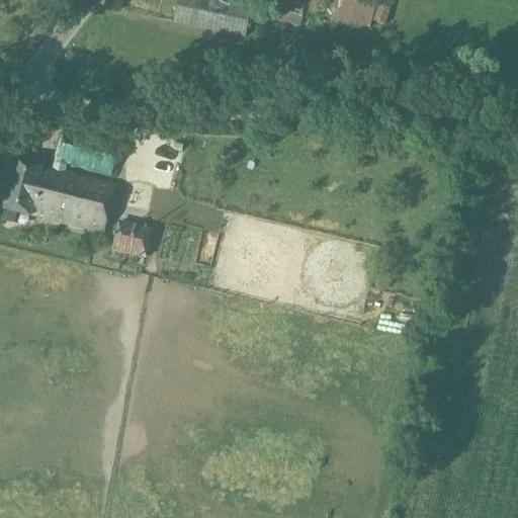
[(223,0),(179,0),(173,25),(245,40),(252,6),(223,0)]
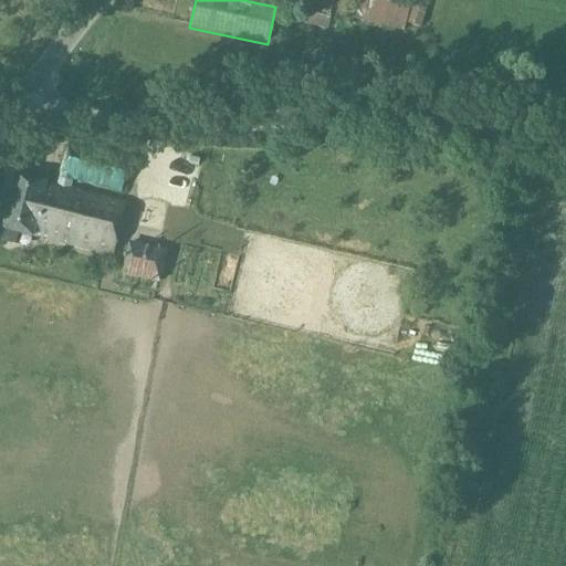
[(406,24),(412,0),(292,0),(290,12),(306,16),(304,25),(328,32),(335,1),(347,3),(347,0),(357,0),(353,21),(404,33),(406,24)]
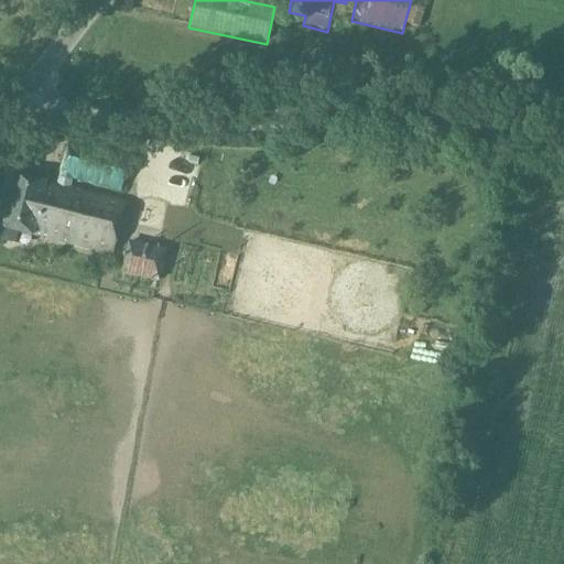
[(418,0),(411,0),(404,24),(421,30),(427,2),(418,0)]
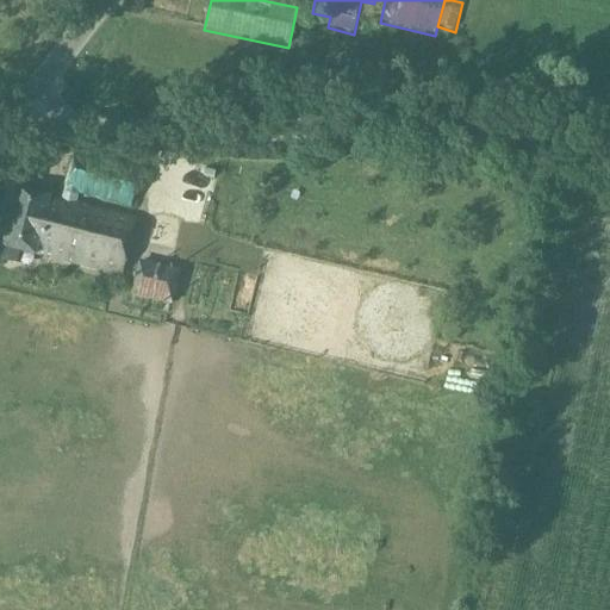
[(142,172),(76,155),(72,173),(67,191),(80,194),(132,209),(142,172)]
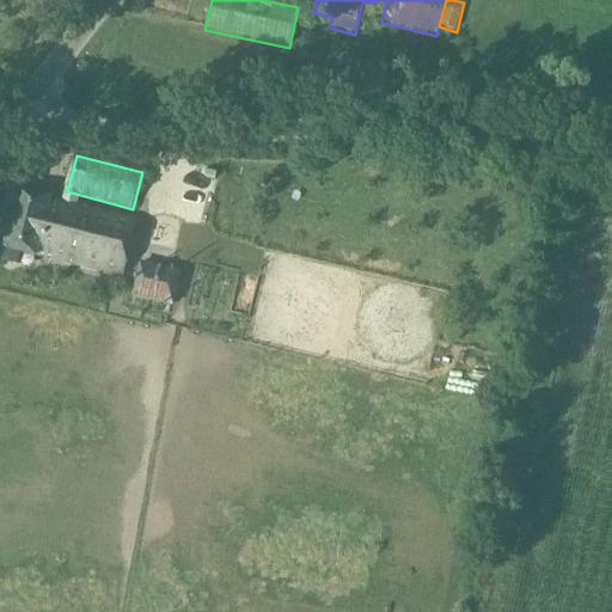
[(77,208),(80,195),(67,191),(63,204),(51,202),(51,200),(19,191),(5,250),(37,257),(37,256),(124,277),(135,222),(77,208)]
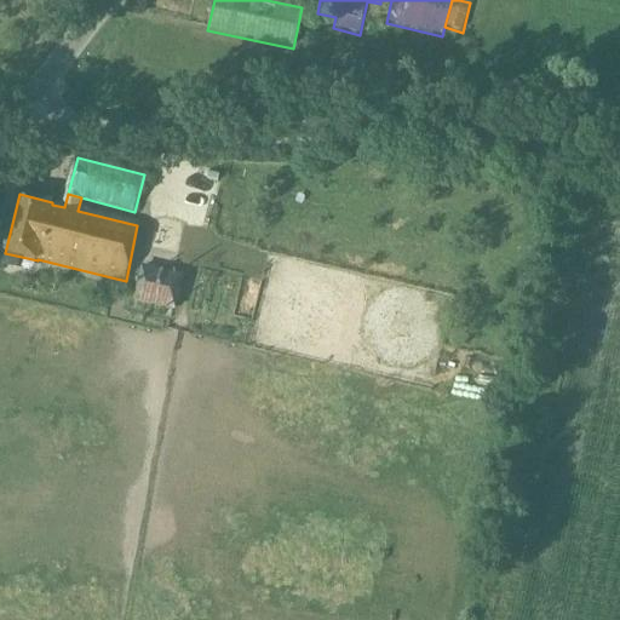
[(177,223),(160,229),(166,245),(183,239),(177,223)]
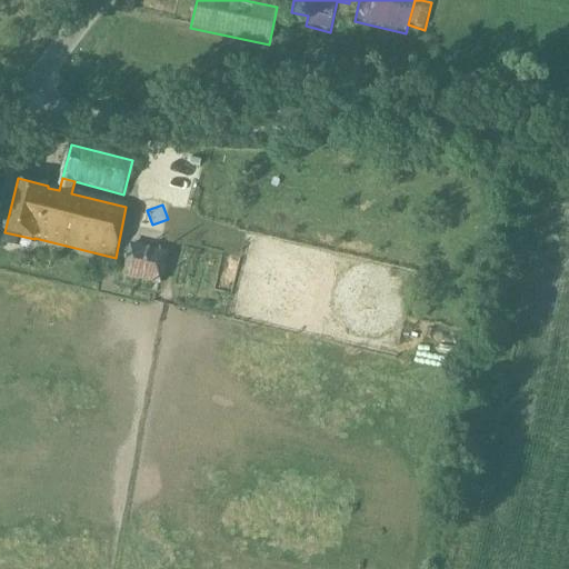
[(123,277),(161,287),(169,255),(131,245),(123,277)]
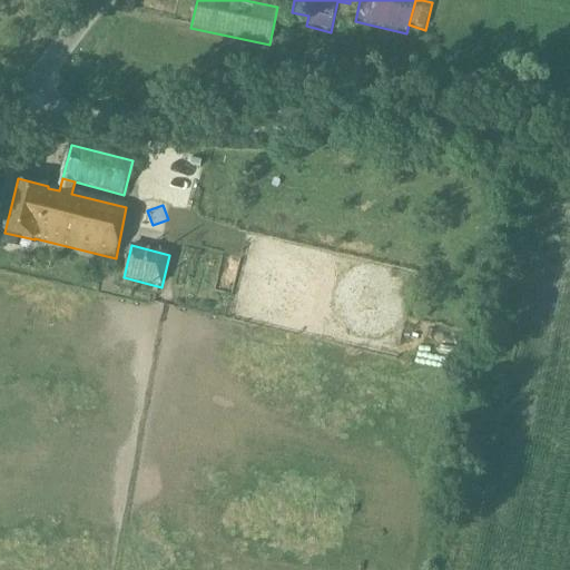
[(187,246),(185,288),(209,290),(210,247),(187,246)]
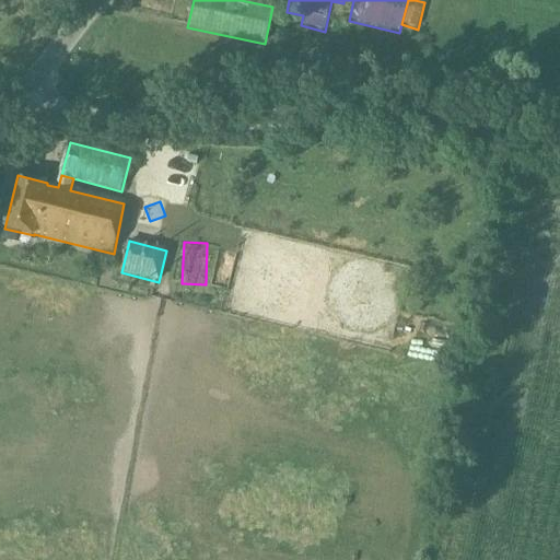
All buildings are outlined.
